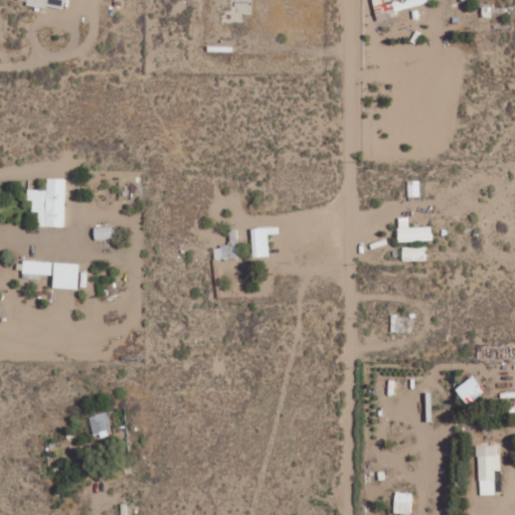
[(26,4),(61,10),(63,0),(25,0),(26,0),(26,4)]
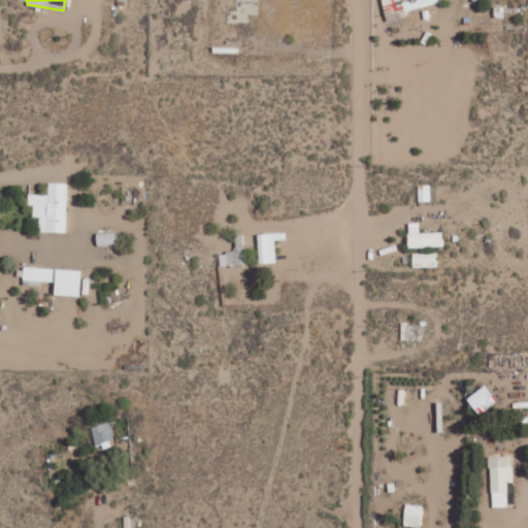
[(381,0),(386,22),(407,17),(406,10),(439,3),(438,0),(381,0)]
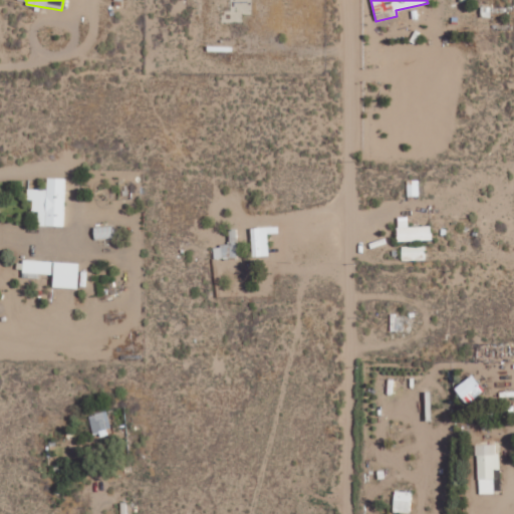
[(65,178),(47,178),(46,189),(27,189),(27,200),(32,200),(32,211),(38,211),(38,226),(64,227),(65,178)]
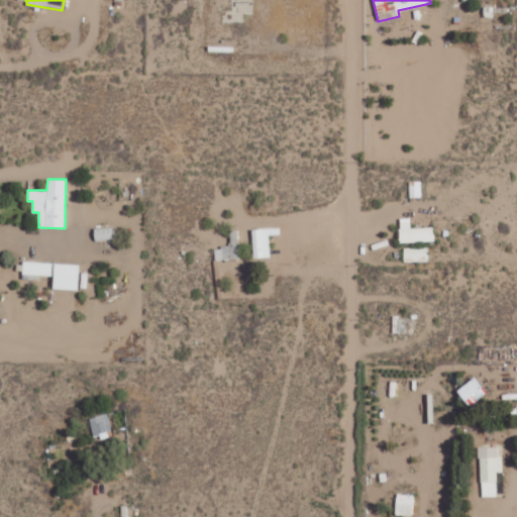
[(421,197),(421,181),(409,182),(409,197),(421,197)]
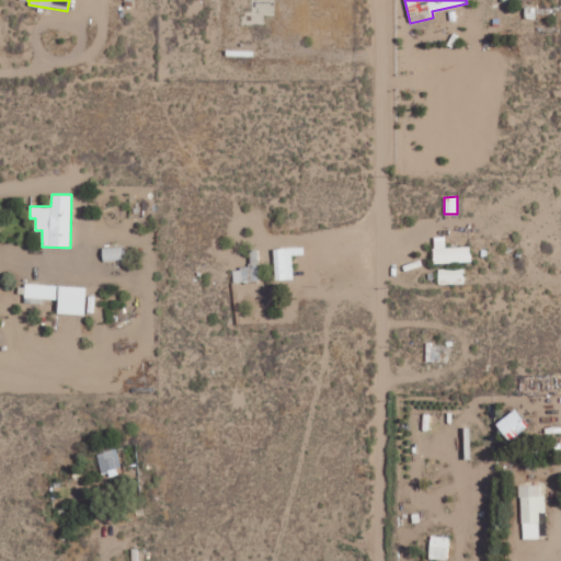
[(433,248),(433,263),(471,262),(470,247),(433,248)]
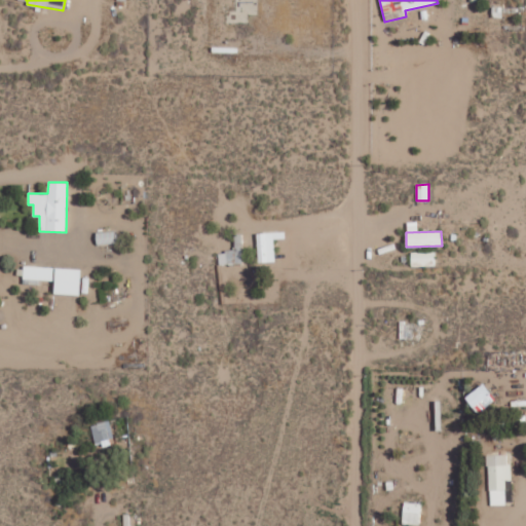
[(258,263),(275,262),(274,239),(282,238),(282,232),(257,233),(258,263)]
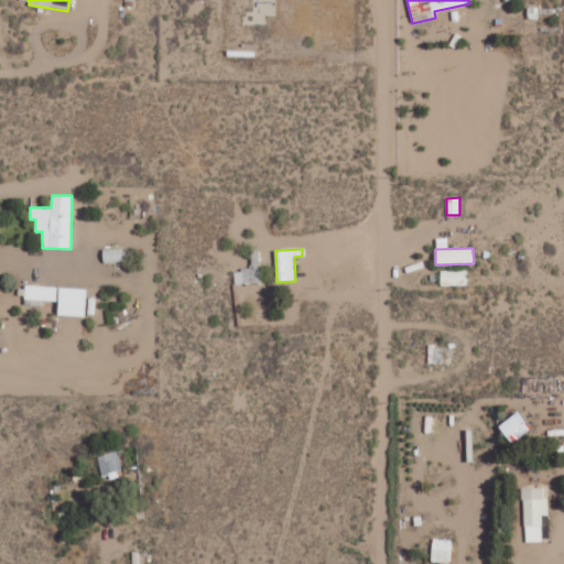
[(260,251),(251,252),(251,269),(234,270),(235,284),(261,283),(260,251)]
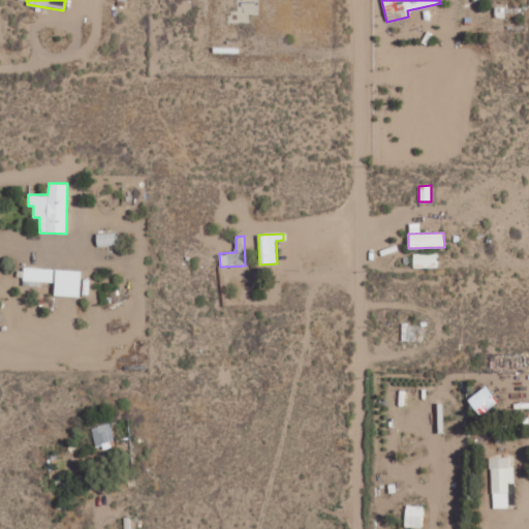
[(437,253),(412,254),(413,268),(437,268),(437,253)]
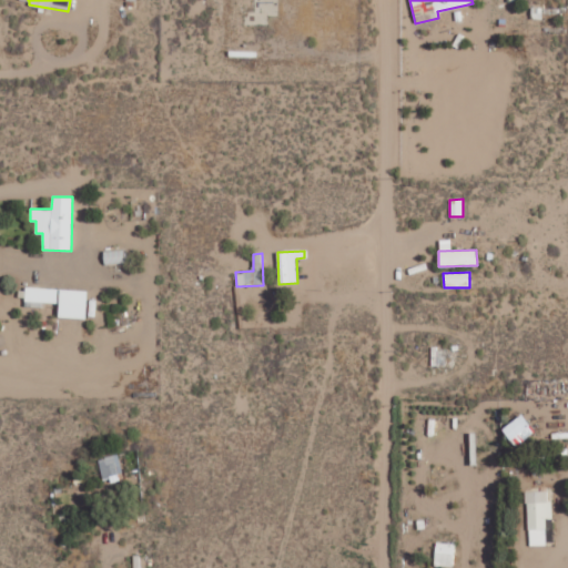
[(87,318),(88,290),(24,288),(24,303),(59,304),(59,318),(87,318)]
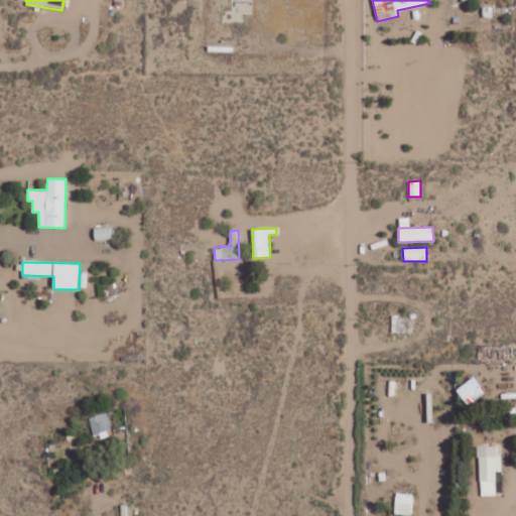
[(456,389),(468,406),(486,393),(474,377),(456,389)]
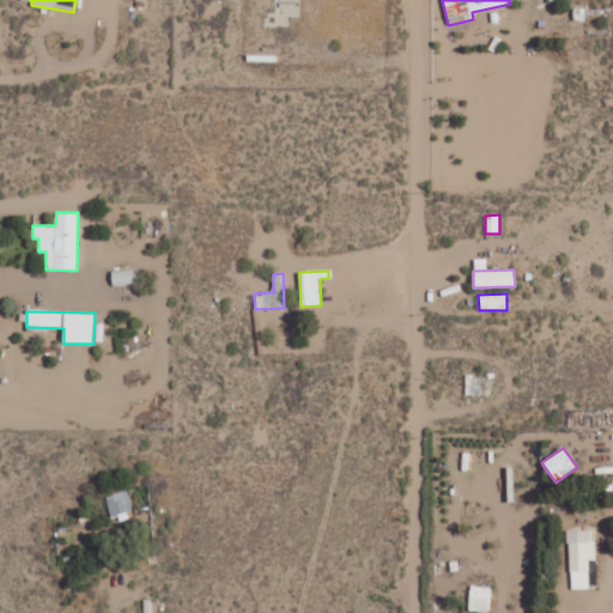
[(105,496),(113,520),(133,514),(126,490),(105,496)]
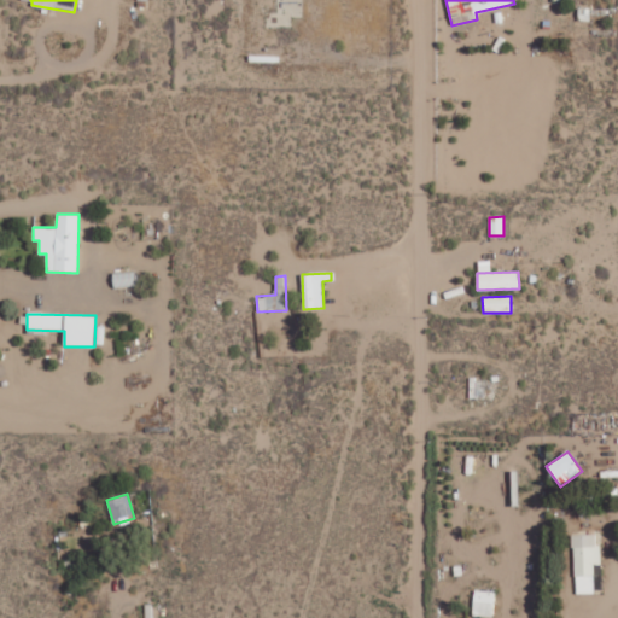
[(594,593),(594,565),(599,565),(599,535),(573,535),(575,594),(594,593)]
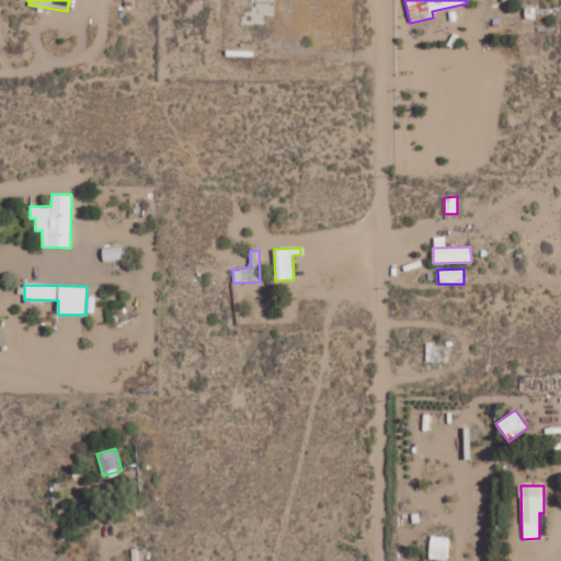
[(448,560),(449,537),(430,536),(428,559),(448,560)]
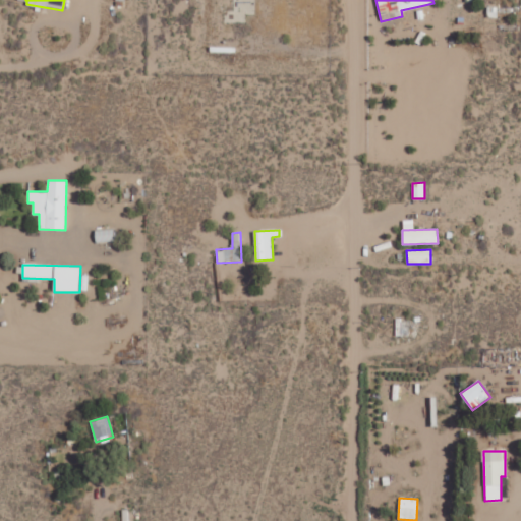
All buildings are outlined.
